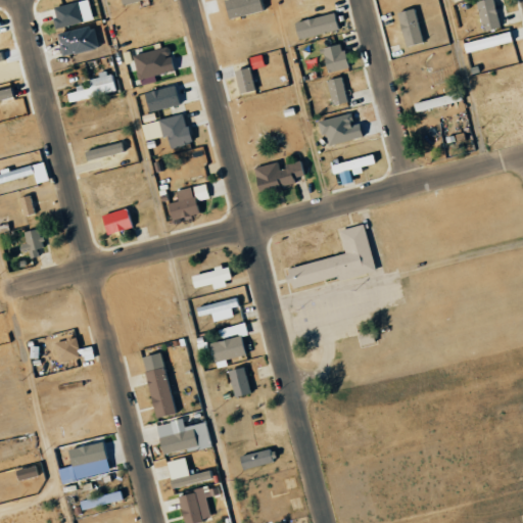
[(82,0),(50,8),(55,29),(92,19),(86,0),(82,0)]
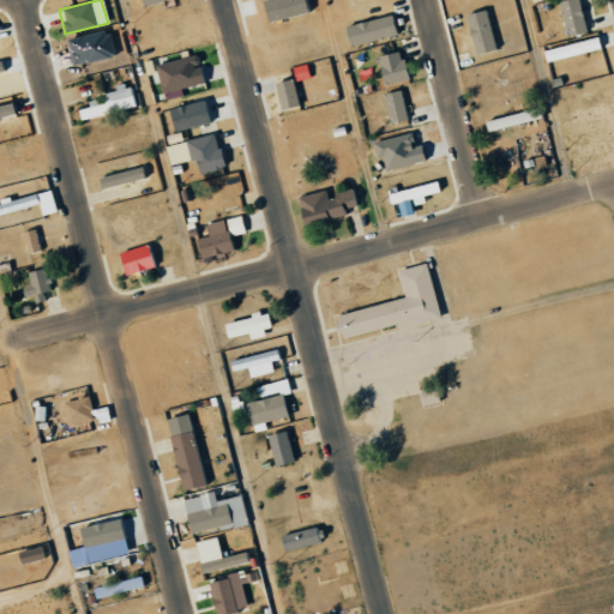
[(260,0),(265,22),(312,12),(309,0),(260,0)]
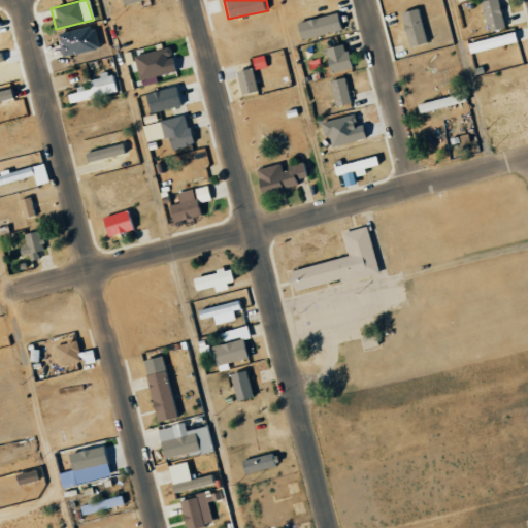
[(502,28),(496,0),(483,0),(480,1),(486,31),(502,28)]
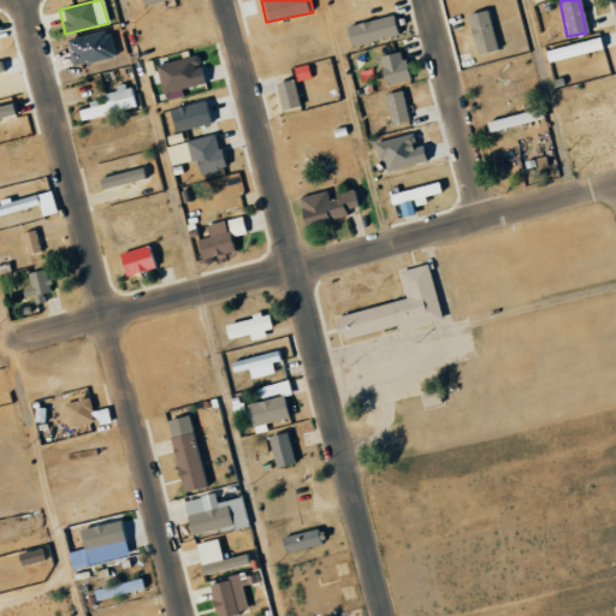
[(498,49),(486,9),(465,16),(477,55),(498,49)]
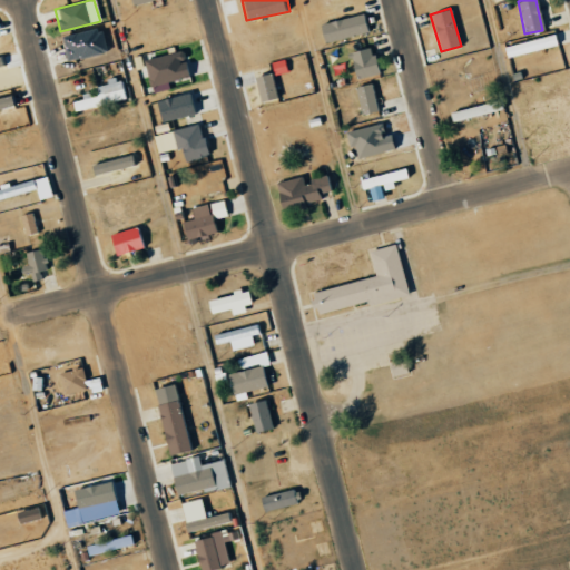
[(367,36),(365,16),(320,22),(322,41),(367,36)]
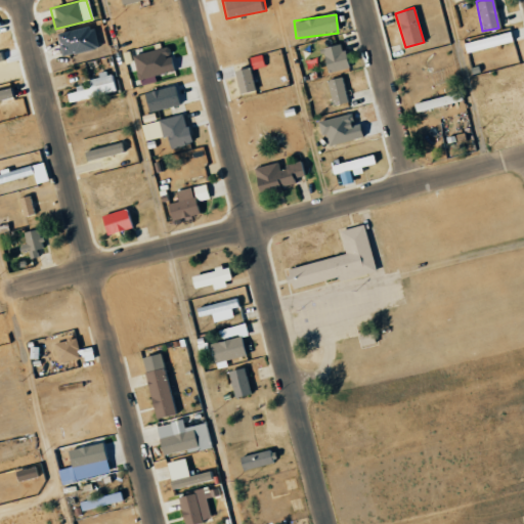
[(462,44),(465,53),(511,41),(508,32),(462,44)]
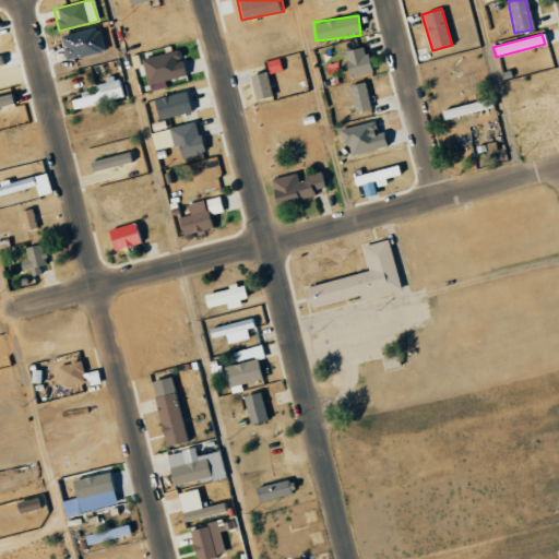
[(369,73),(366,47),(343,50),(347,76),(369,73)]
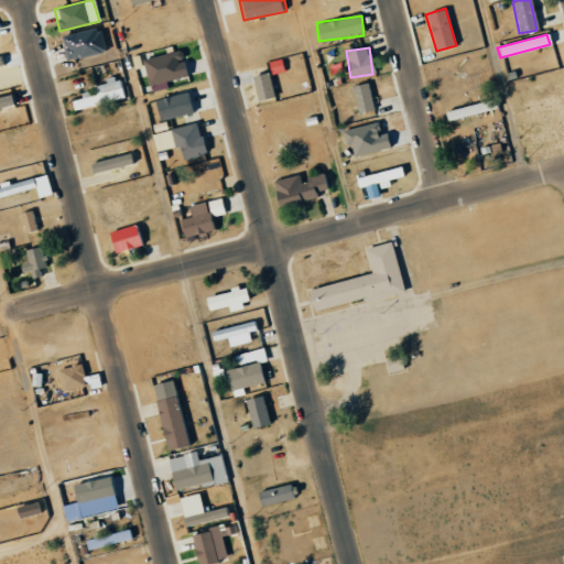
[(147,85),(186,77),(181,50),(141,58),(147,85)]
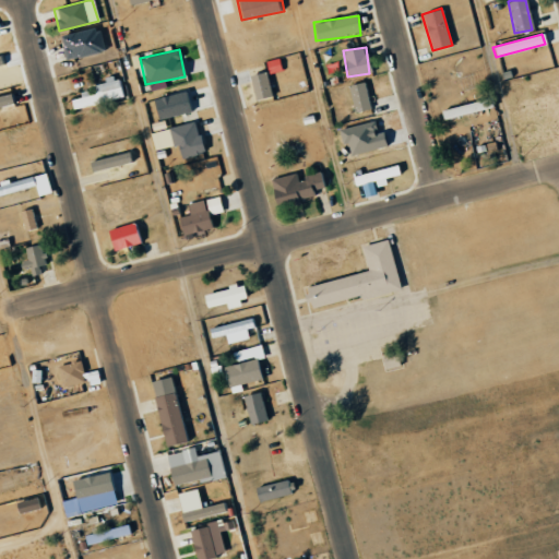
[(253,100),(270,97),(265,72),(249,75),(253,100)]
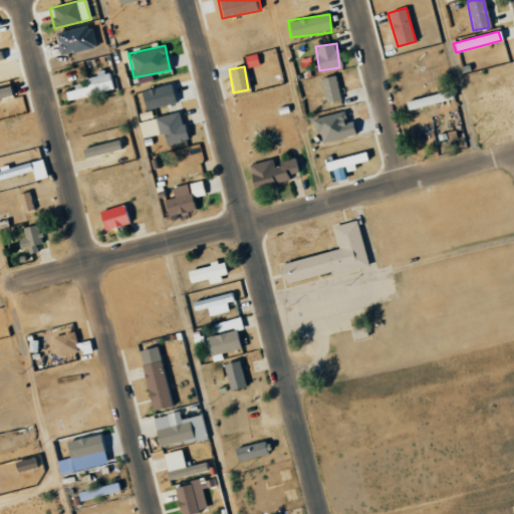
[(112,90),(108,71),(82,77),(83,85),(63,90),(65,100),(112,90)]
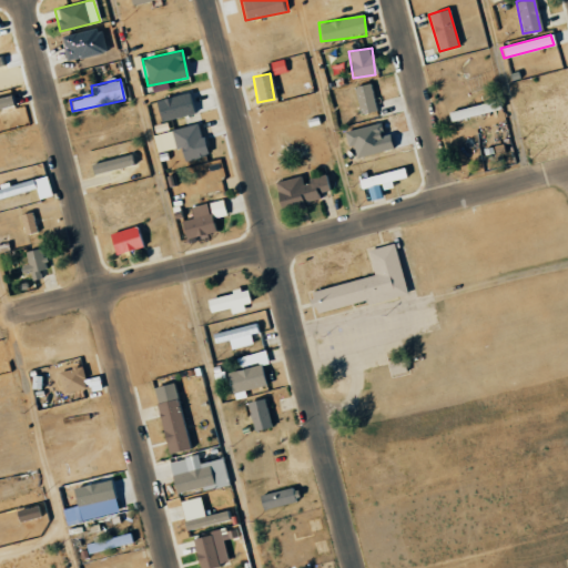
[(376,111),(371,83),(354,87),(358,114),(376,111)]
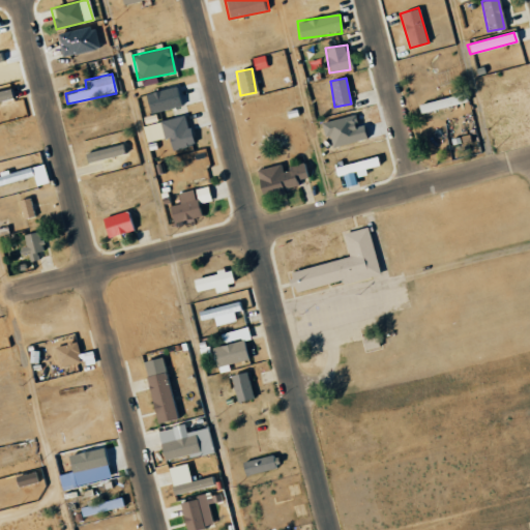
[(143,93),(148,114),(182,106),(176,85),(143,93)]
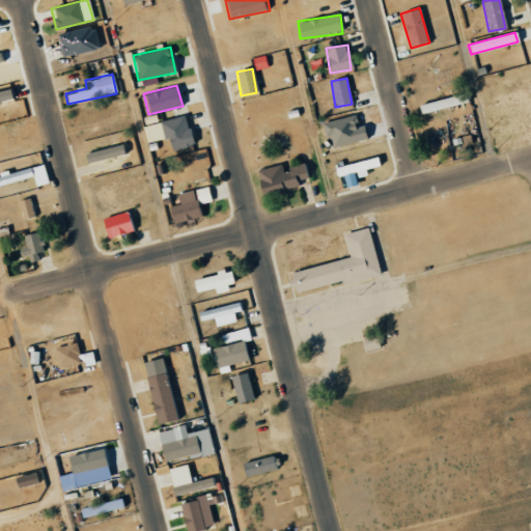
[(0,90),(0,102),(14,99),(10,88),(0,90)]
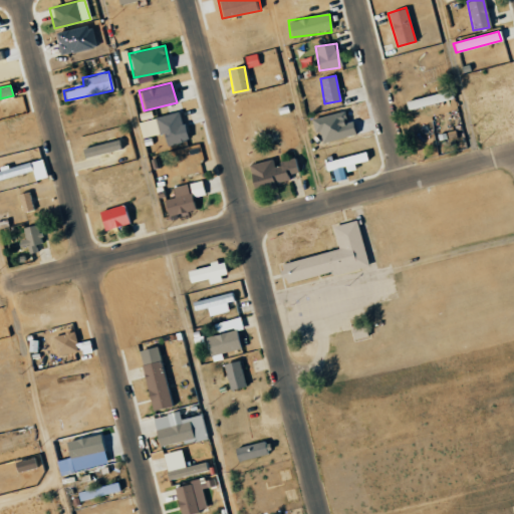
[(452,98),(449,89),(405,101),(407,110),(452,98)]
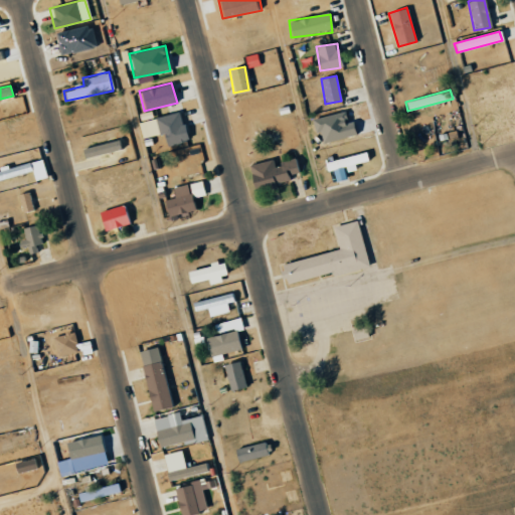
[(138,122),(142,139),(163,135),(165,146),(186,142),(180,113),(138,122)]
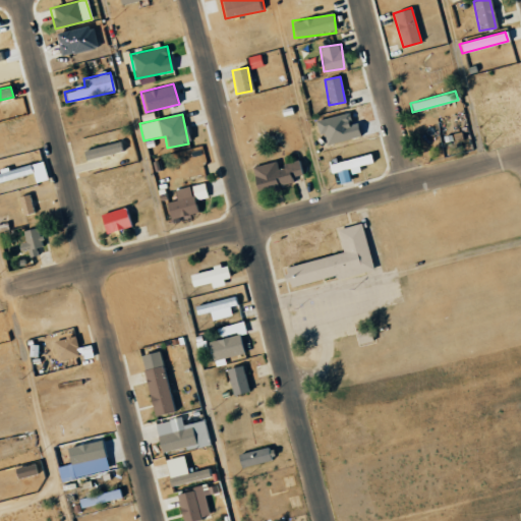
[(81,151),(84,161),(121,151),(119,141),(81,151)]
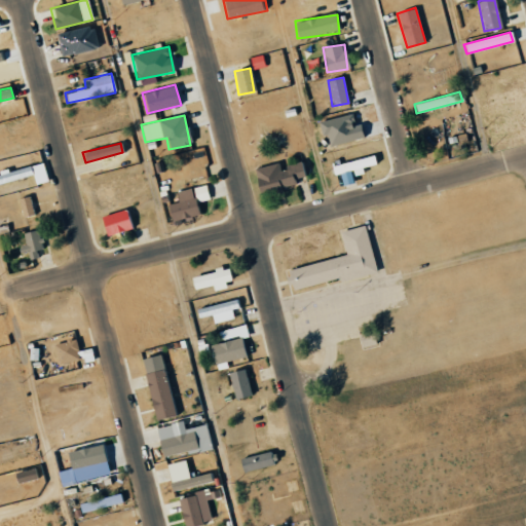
[(332,173),(375,167),(374,158),(331,163),(332,173)]
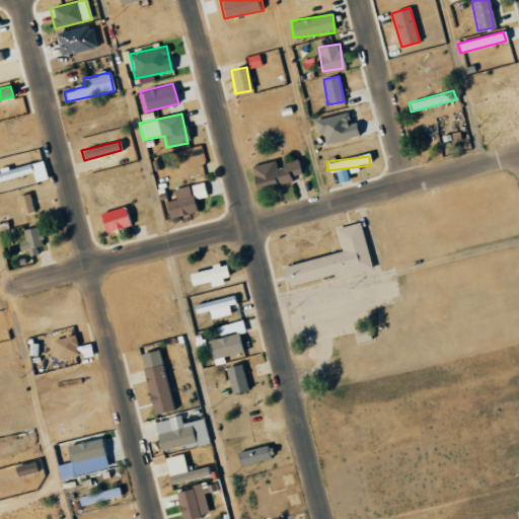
[(302,180),(297,159),(281,163),(280,159),(249,167),(255,193),(302,180)]
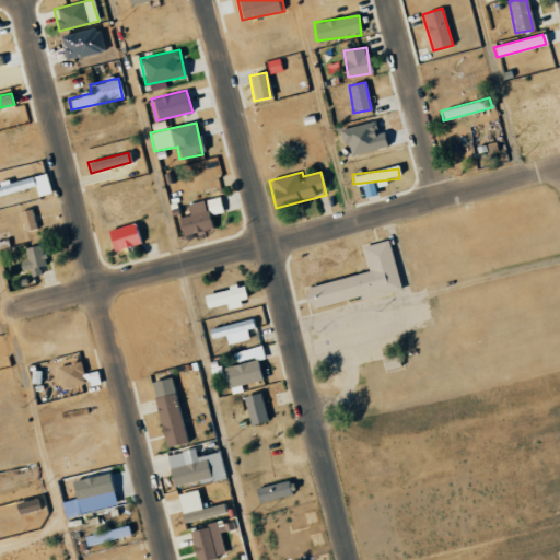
[(0,185),(0,195),(34,187),(36,197),(50,194),(45,173),(0,185)]
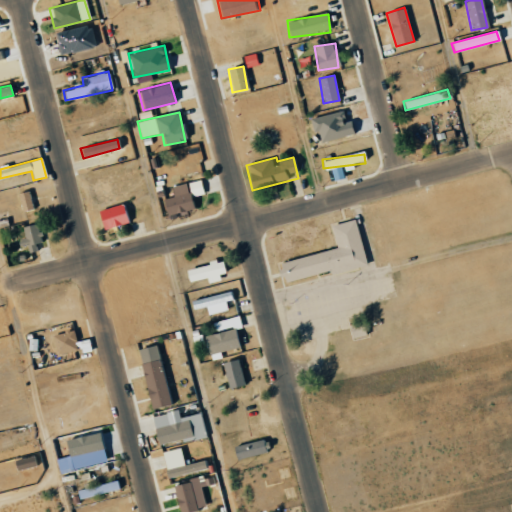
[(195,209),(192,198),(203,194),(200,180),(171,187),(173,196),(162,199),(167,216),(195,209)]
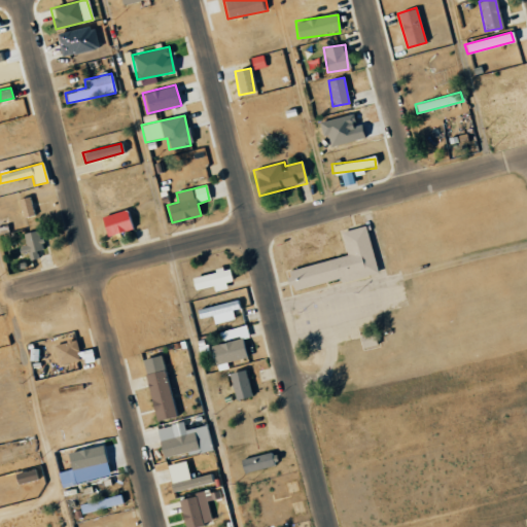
[(35,215),(30,197),(16,200),(23,218),(35,215)]
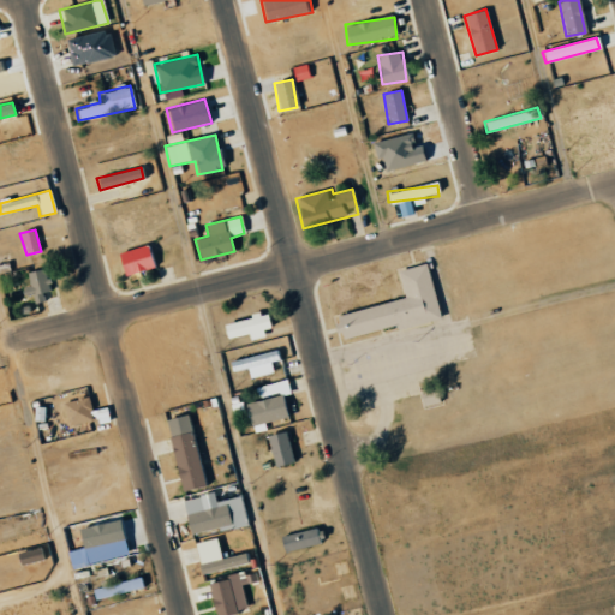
[(124,276),(154,268),(148,244),(117,254),(124,276)]
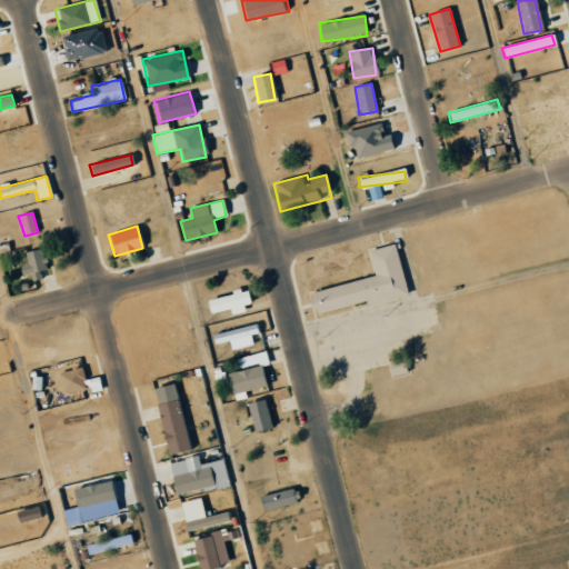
[(406,295),(395,243),(367,250),(372,276),(310,290),(315,312),(366,301),(367,303),(406,295)]
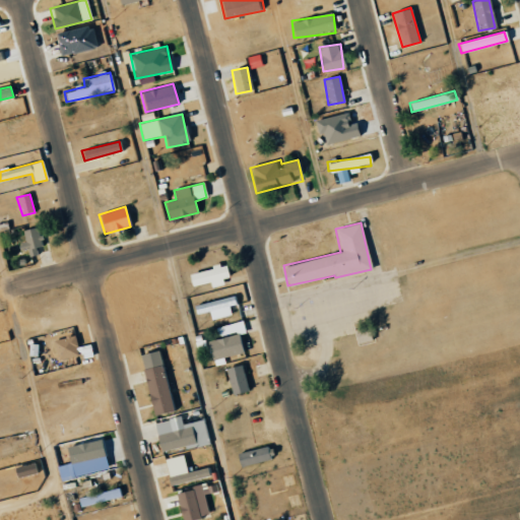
[(18,250),(27,249),(27,257),(37,256),(36,247),(42,247),(40,228),(16,231),(18,250)]
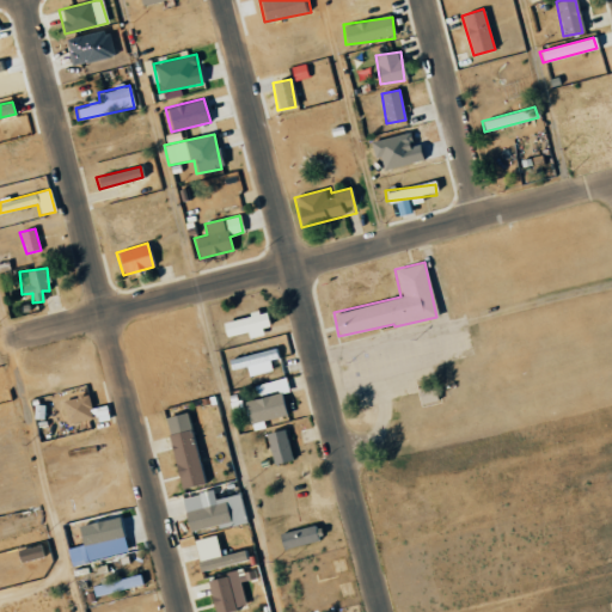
[(220,322),(225,337),(246,331),(248,336),(270,330),(265,311),(220,322)]
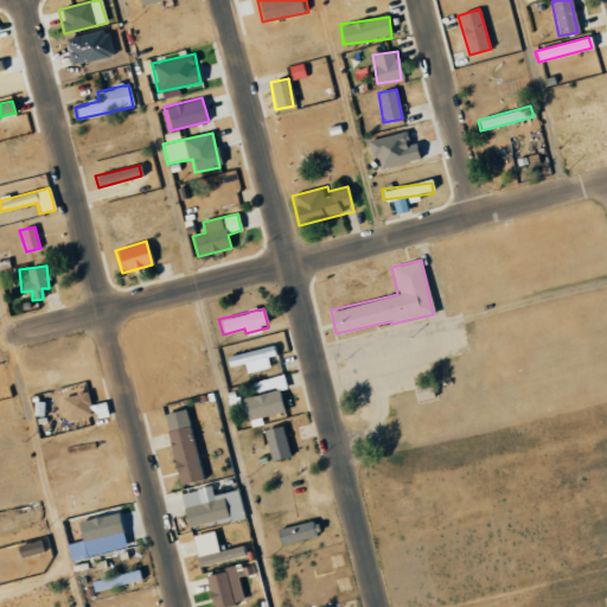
[(274,359),(273,347),(225,352),(227,364),(274,359)]
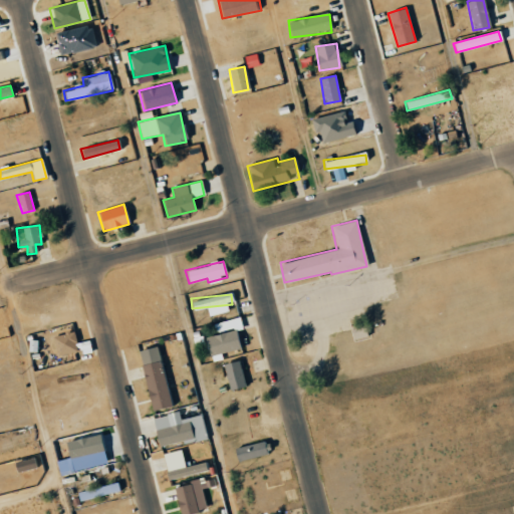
[(367,336),(364,324),(351,327),(353,339),(367,336)]
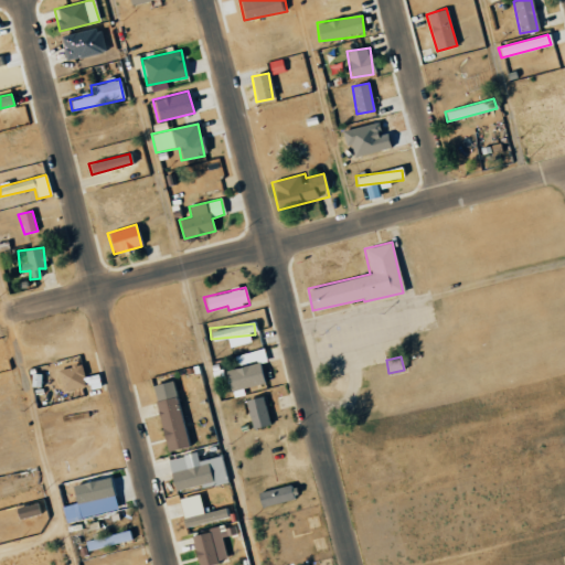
[(230,392),(265,383),(259,362),(225,371),(230,392)]
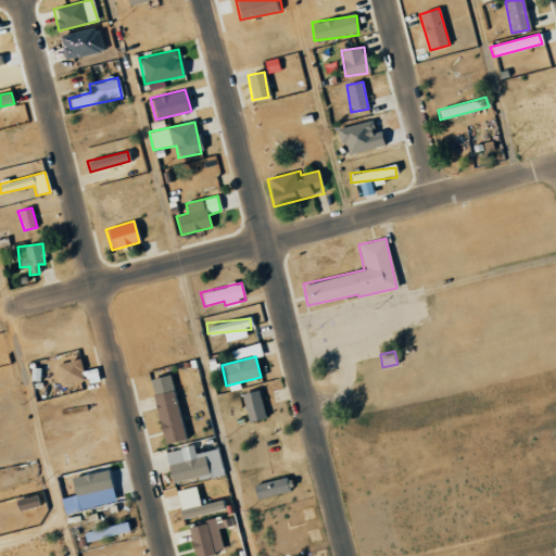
[(60,384),(87,381),(86,371),(81,373),(80,358),(57,361),(60,384)]
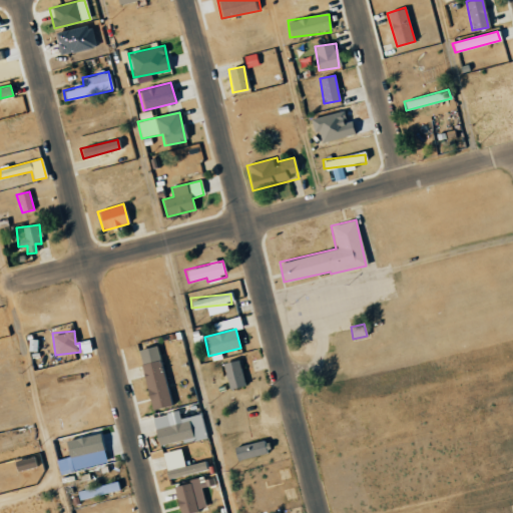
[(136,350),(152,410),(172,404),(157,345),(136,350)]
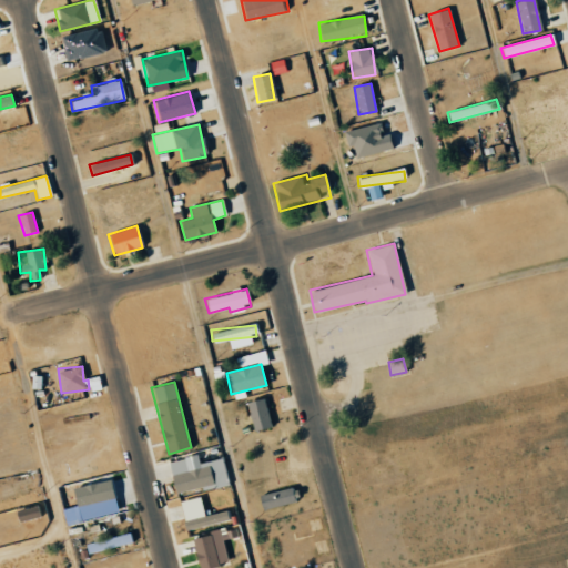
[(253,430),(271,426),(264,398),(246,403),(253,430)]
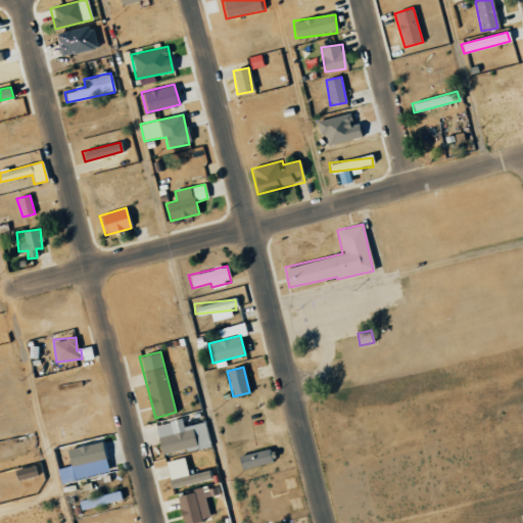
[(209,445),(205,422),(183,427),(182,419),(155,425),(161,455),(209,445)]
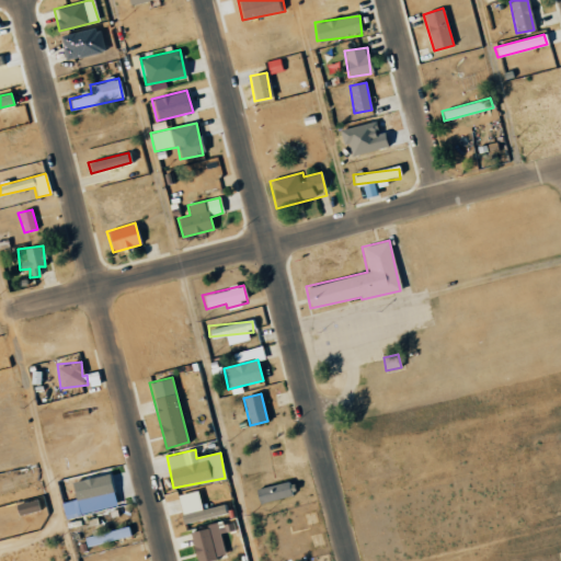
[(71,481),(75,500),(114,492),(111,473),(71,481)]
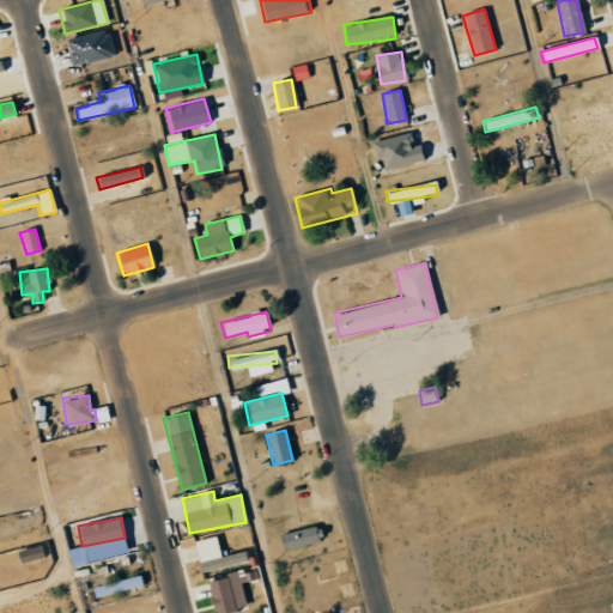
[(283,551),(321,540),(317,525),(279,535),(283,551)]
